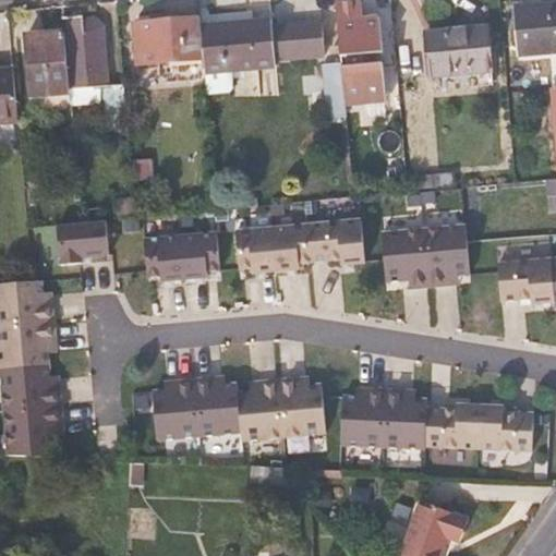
[(381,50),(378,17),(360,17),(360,1),(338,2),(346,94),(385,92),(382,61),(376,61),(375,50),(381,50)]
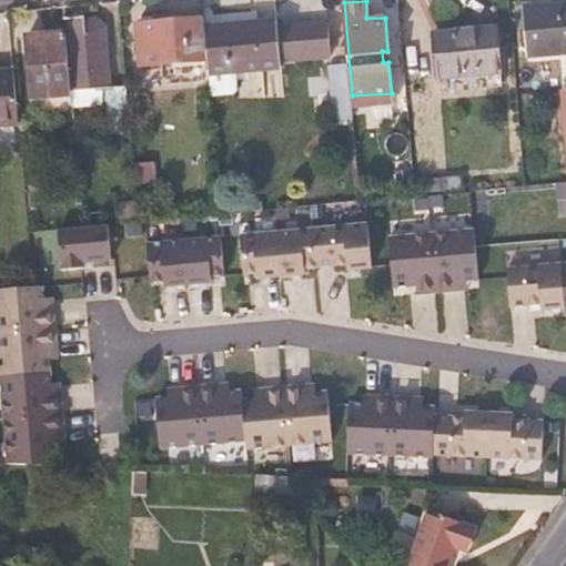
[(565,50),(565,2),(519,7),(526,54),(565,50)]
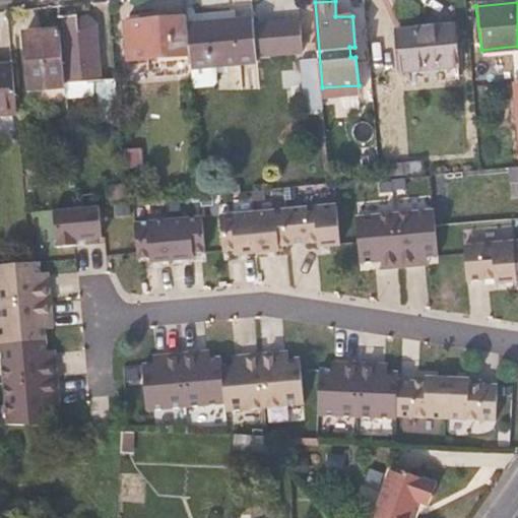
[(190,55),(187,22),(186,14),(125,20),(128,60),(190,55)]
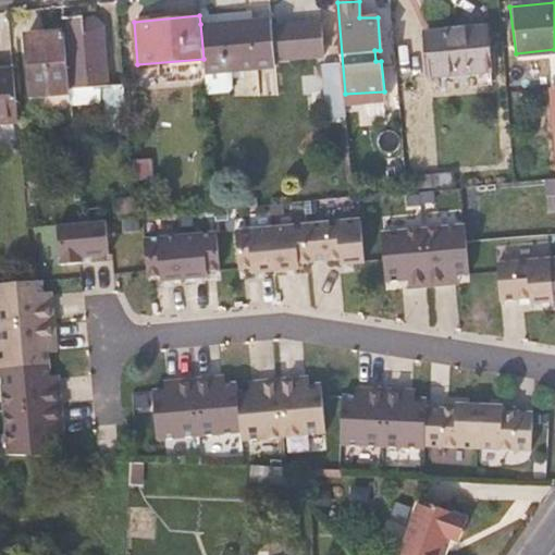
[(107,83),(101,25),(94,16),(61,19),(62,29),(69,87),(97,85),(100,124),(126,123),(123,82),(107,83)]
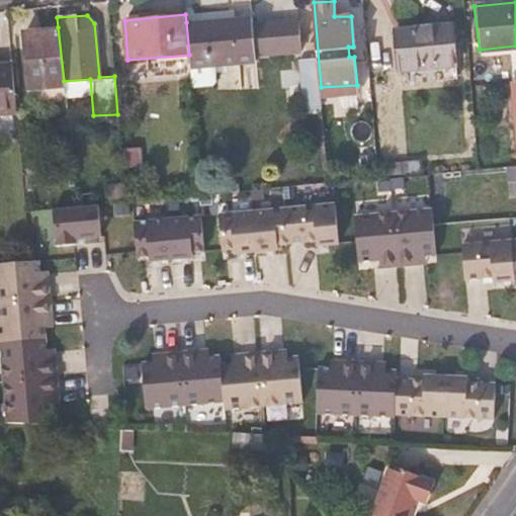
[(254,48),(252,21),(251,16),(186,22),(189,55),(190,68),(256,62),(254,48)]
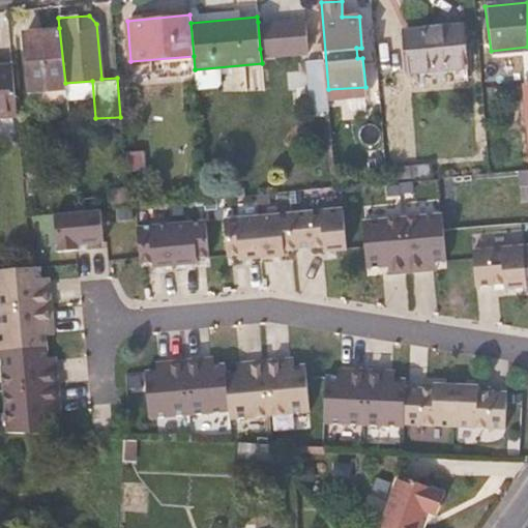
[(306,45),(303,18),(258,22),(260,49),(306,45)]
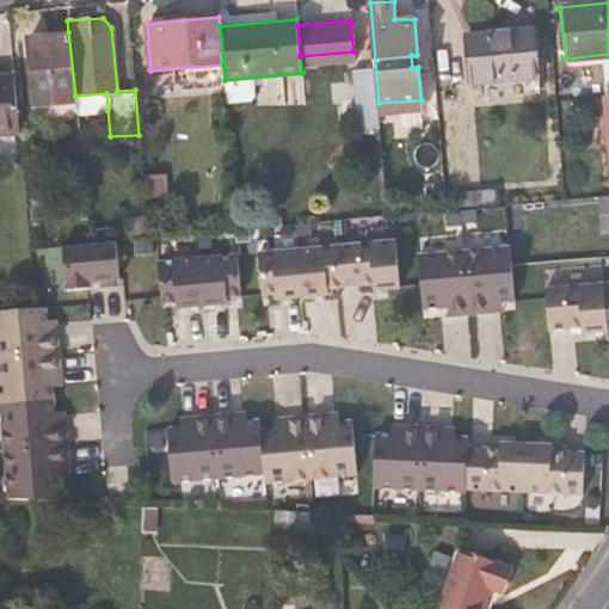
[(536,78),(531,29),(465,35),(471,82),(536,78)]
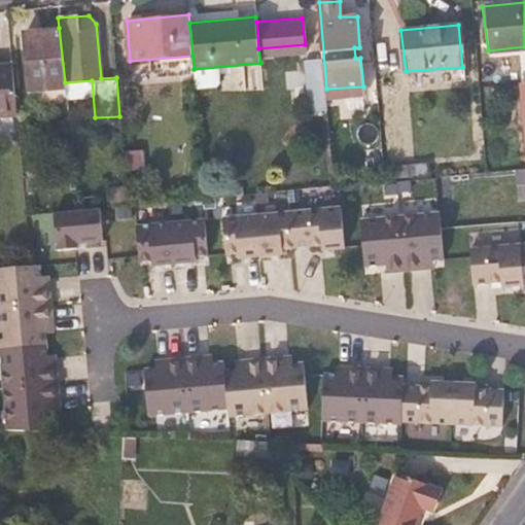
[(65,82),(59,28),(22,31),(28,90),(65,88),(65,82)]
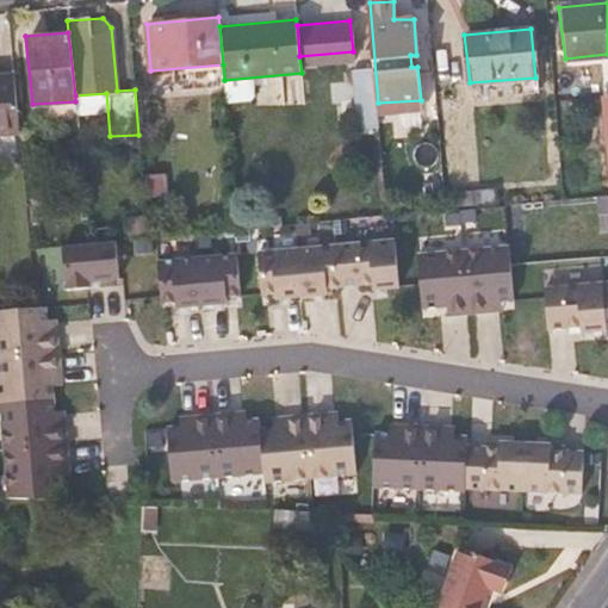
[(372,94),(372,64),(354,64),(354,93),(372,94)]
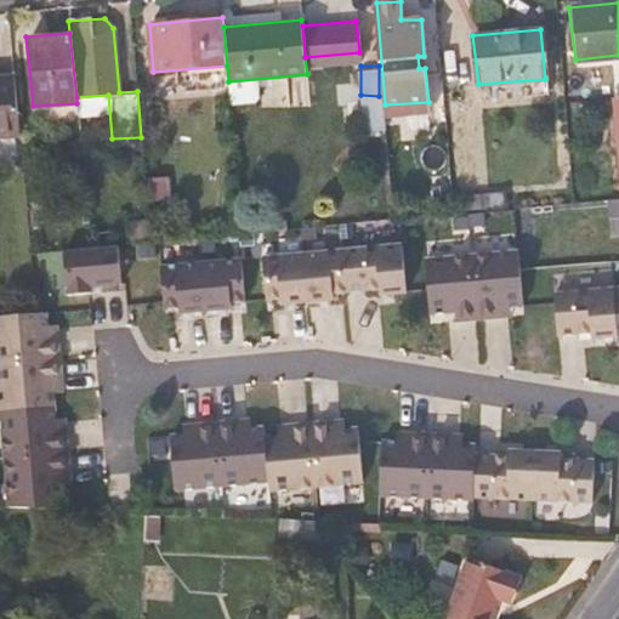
[(0,136),(20,135),(15,75),(0,77),(0,136)]
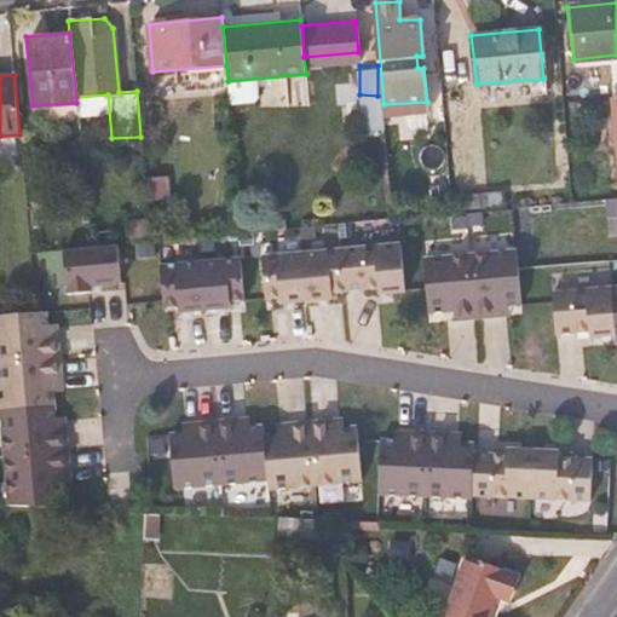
[(149,241),(148,220),(124,221),(125,243),(149,241)]
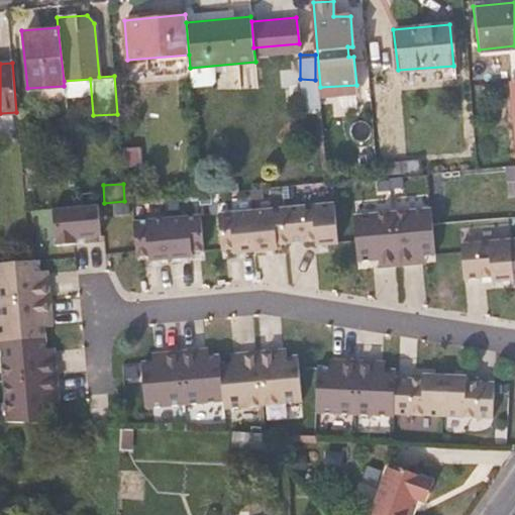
[(97,203),(53,207),(56,244),(75,242),(75,237),(100,235),(97,203)]
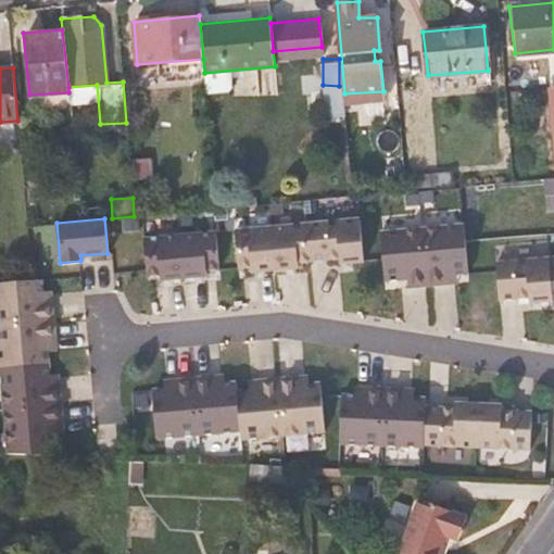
[(360,218),(306,223),(310,261),(311,266),(363,262),(360,218)]
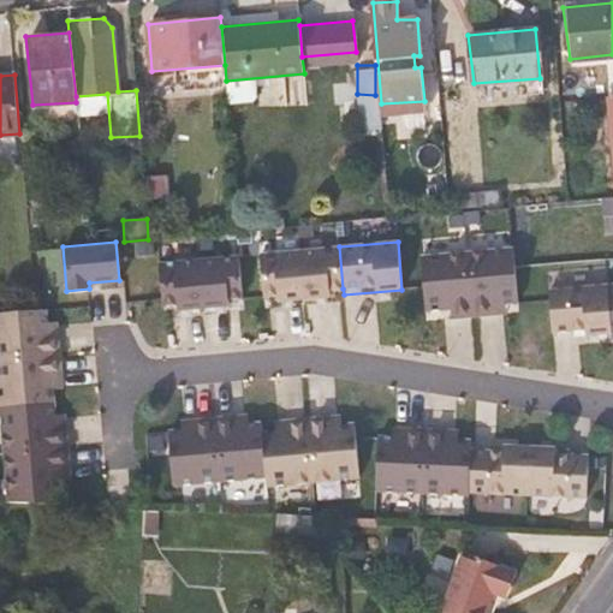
[(299,250),(303,291),(343,289),(339,247),(299,250)]
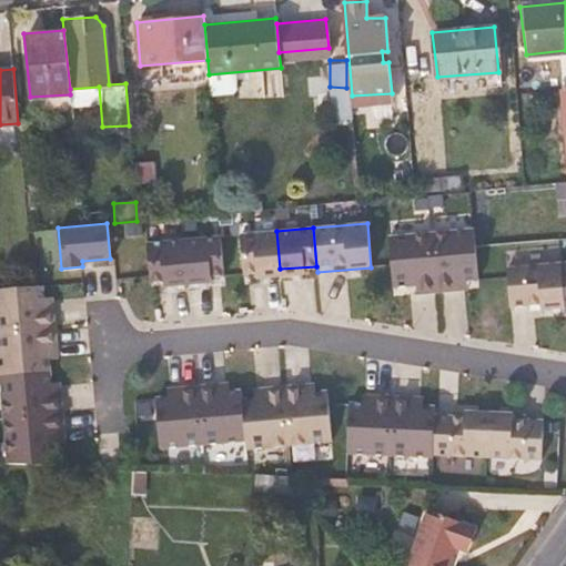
[(280,269),(276,231),(239,234),(242,272),(255,271),(256,276),(280,275),(280,269)]
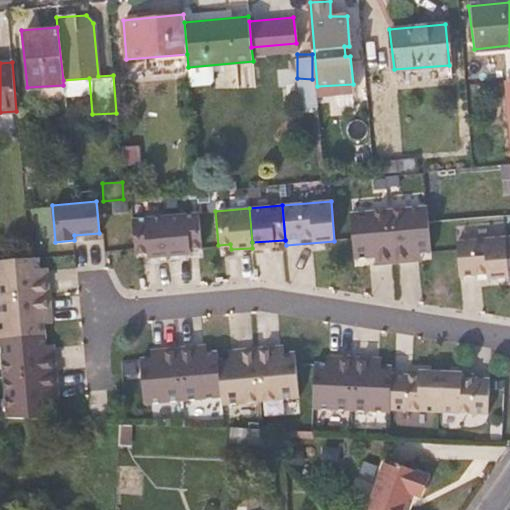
[(427,208),(388,211),(393,263),(410,262),(410,254),(431,252),(427,208)]
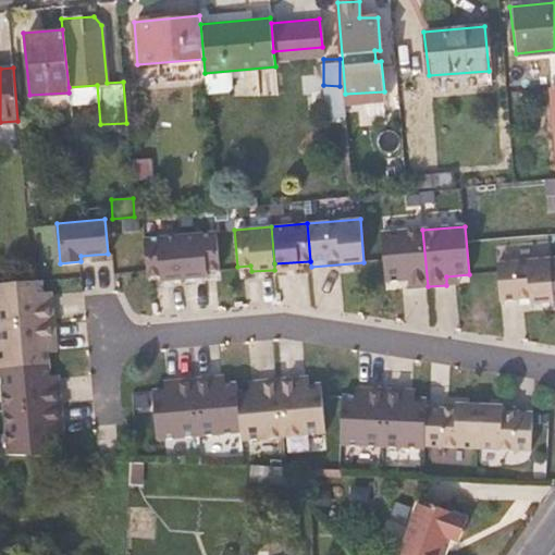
[(428,286),(422,230),(381,233),(385,282),(408,280),(408,288),(428,286)]
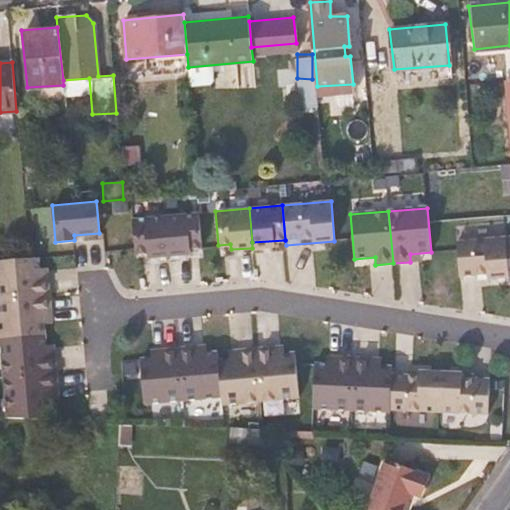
[(198,212),(165,215),(169,255),(190,253),(189,248),(201,247),(198,212)]
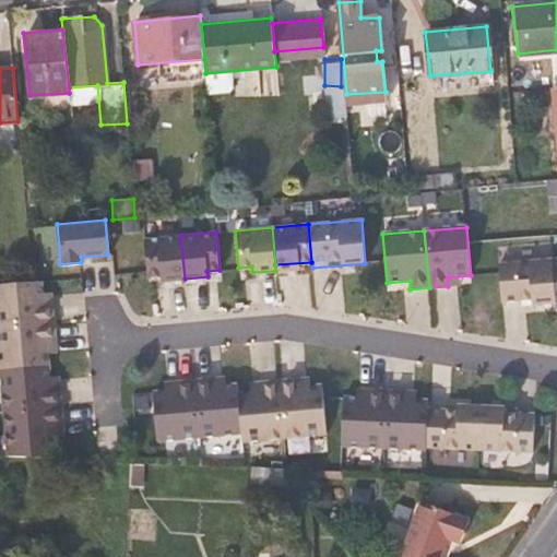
[(180,235),(144,238),(147,275),(160,274),(161,281),(185,279),(180,235)]
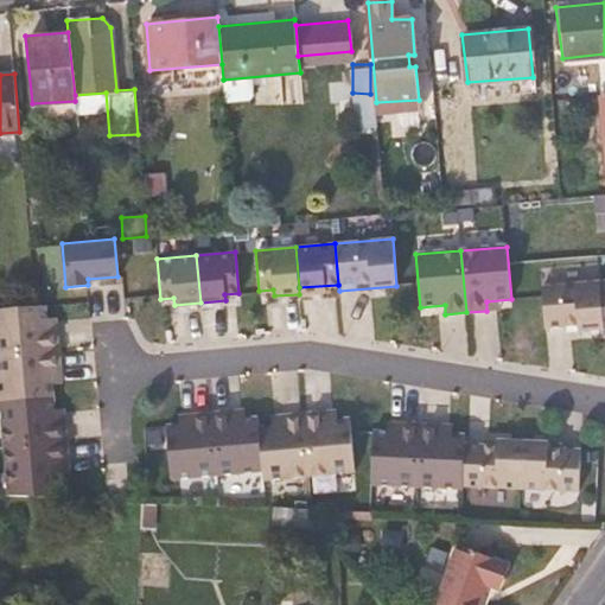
[(603,326),(599,281),(540,286),(543,325),(577,323),(577,329),(603,326)]
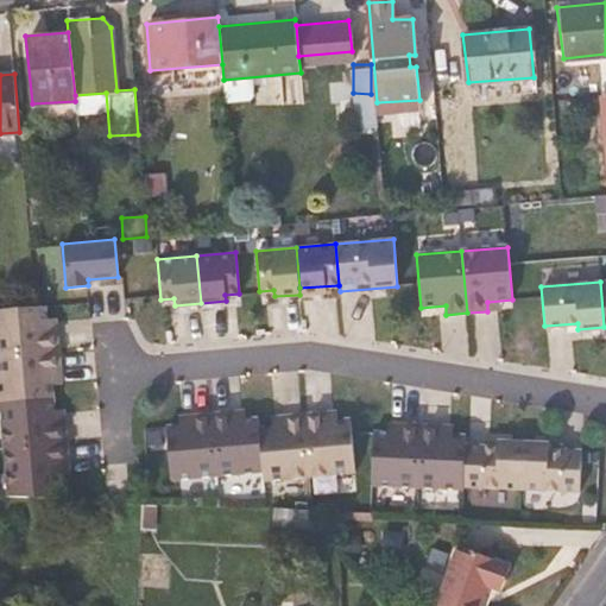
[(55,317),(45,319),(46,330),(56,330),(55,317)]
